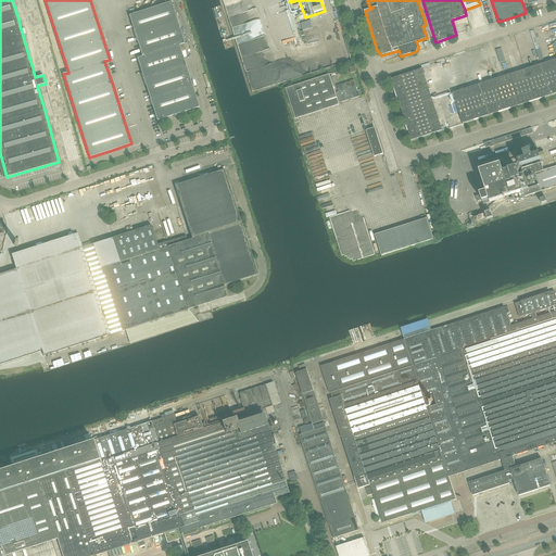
[(199,108),(192,86),(179,46),(185,43),(171,2),(129,15),(142,57),(137,58),(158,121),(199,108)]
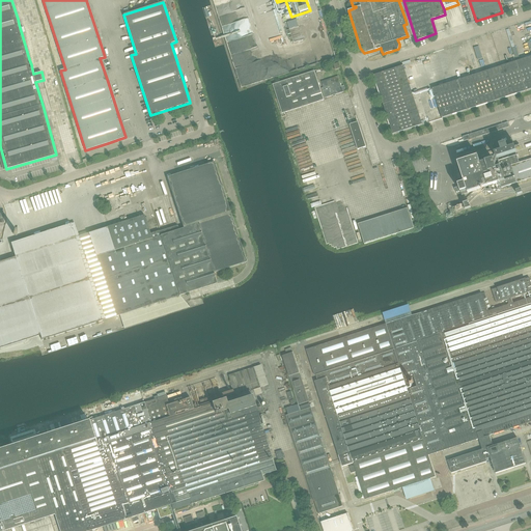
[(258,62),(256,50),(244,53),(244,57),(234,59),(235,66),(258,62)]
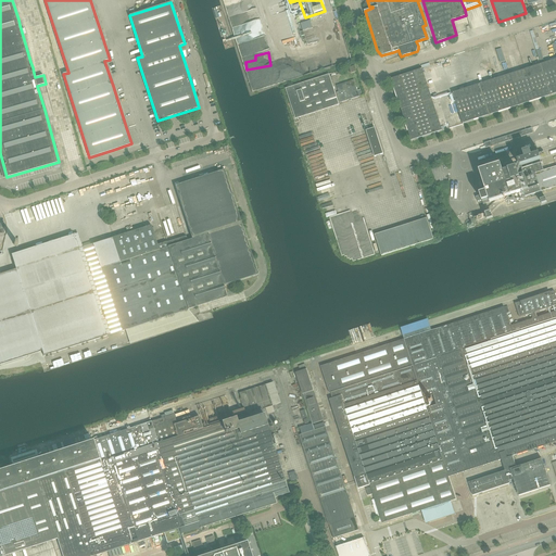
[(539,99),(550,96),(555,92),(555,87),(547,62),(540,64),(529,67),(539,99)]
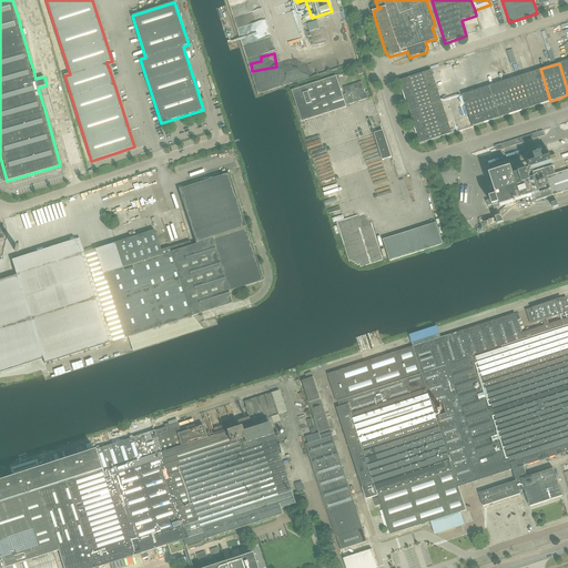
[(531,107),(547,102),(550,101),(540,69),(536,71),(520,75),(531,107)]
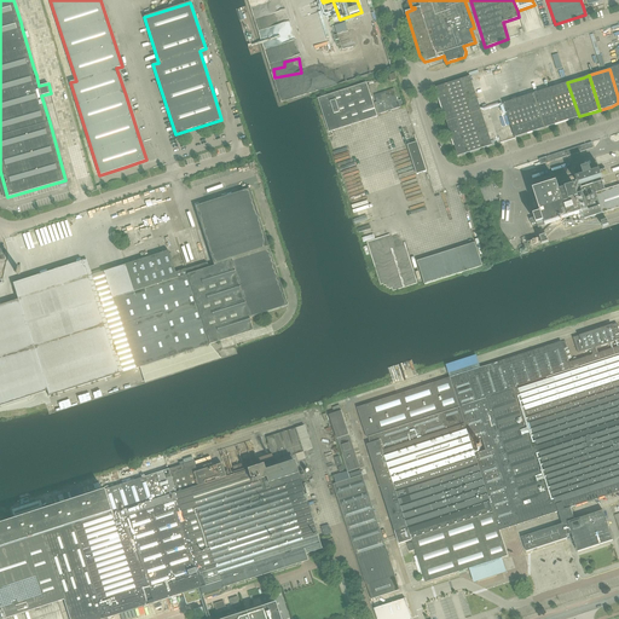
[(469,76),(435,87),(441,105),(475,94),(470,76),(469,76)]
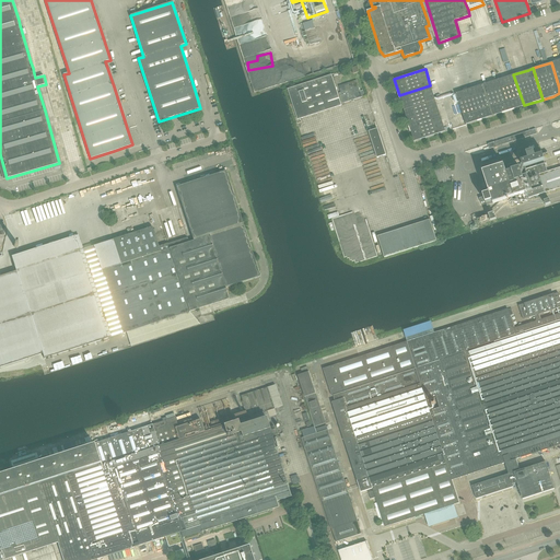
[(298,120),(341,106),(331,74),(288,90),(298,120)]
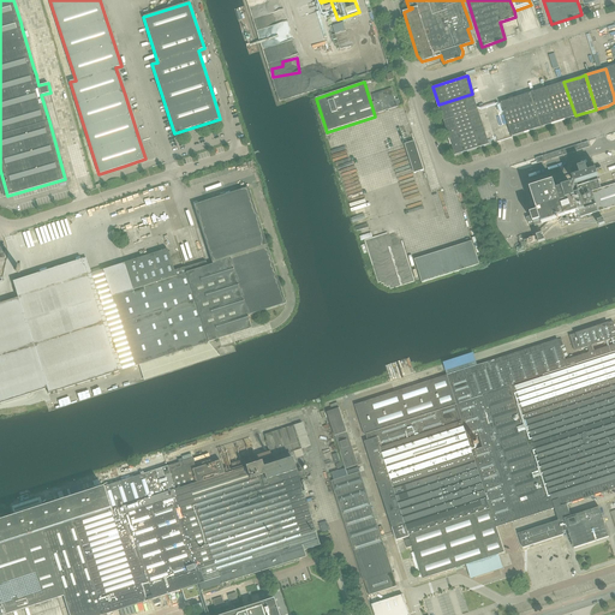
[(554,123),(566,119),(575,115),(563,82),(547,88),(543,89),(554,123)]
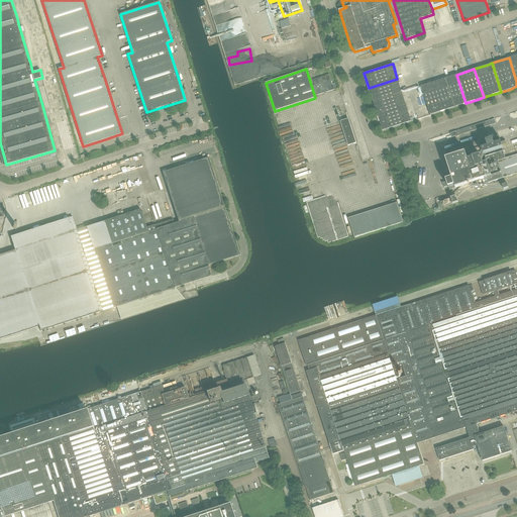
[(316,96),(317,95),(337,89),(335,83),(332,84),(329,74),(313,80),(314,86),(313,86),(316,96)]
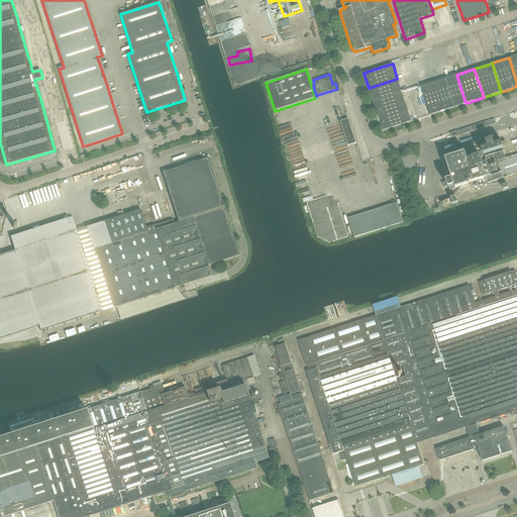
[(448,109),(461,104),(466,103),(456,75),(439,80),(448,109)]
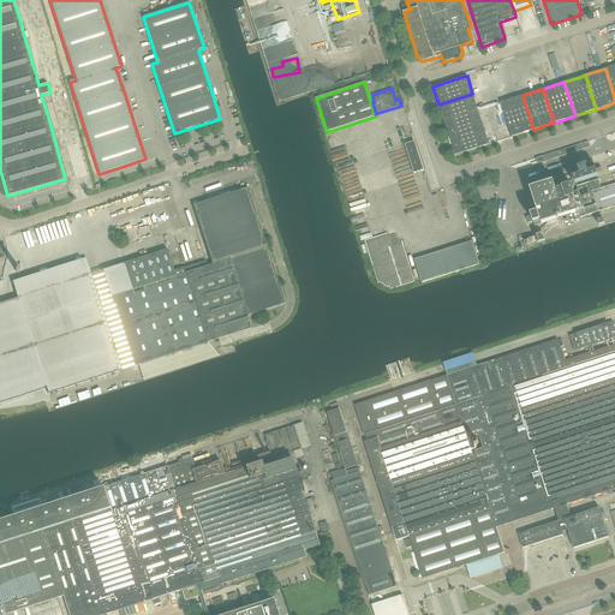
[(439,105),(443,121),(478,111),(472,94),(439,105)]
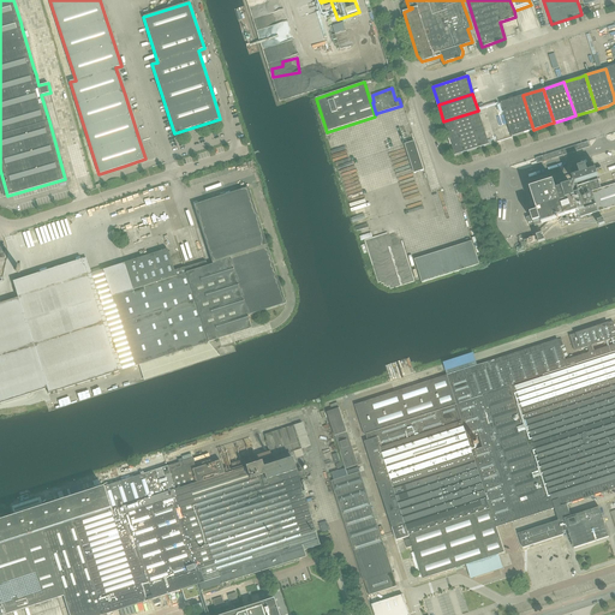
[(512,137),(520,133),(533,130),(523,95),(501,102),(512,137)]
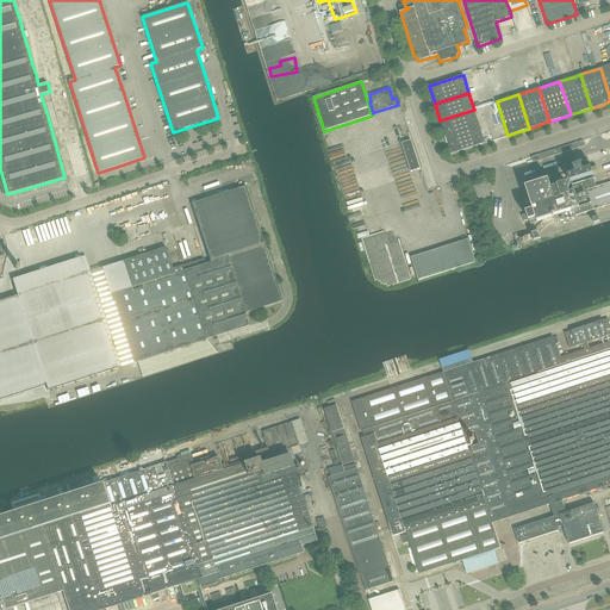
[(479,126),(478,122),(474,110),(440,120),(444,132),(446,137),(479,126)]
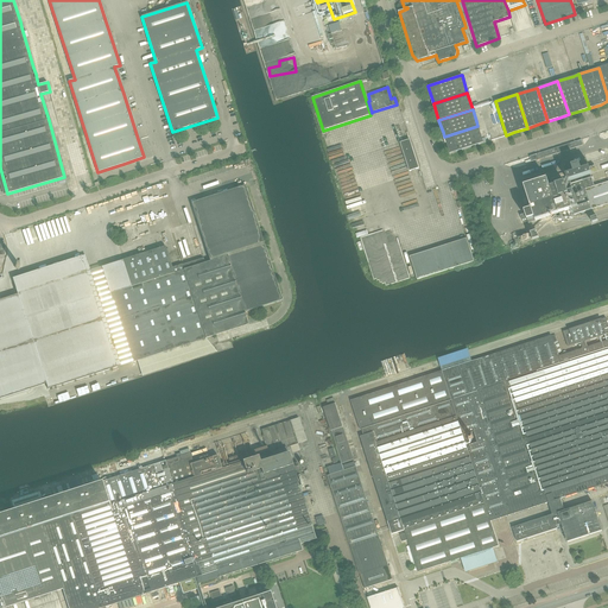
[(449,153),(483,143),(477,126),(444,137),(445,140),(449,153)]
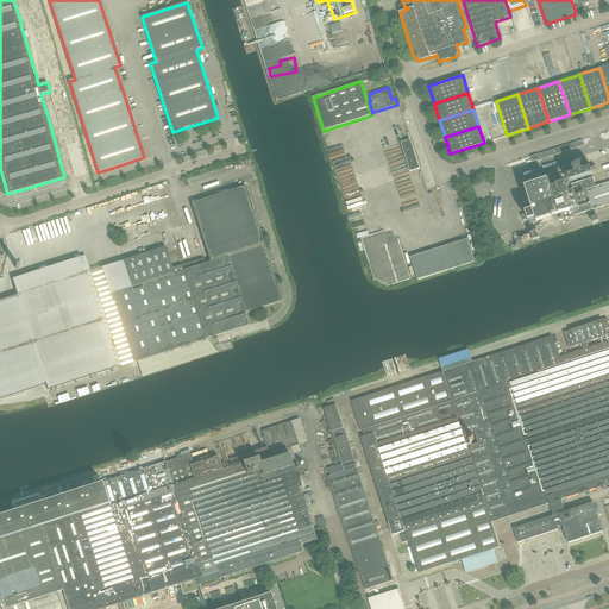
[(529,157),(532,163),(584,146),(583,139),(529,157)]
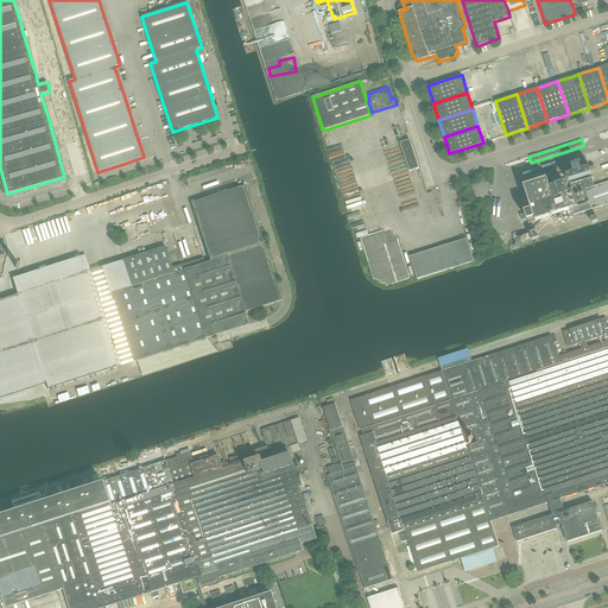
[(410,171),(419,168),(410,140),(400,143),(410,171)]
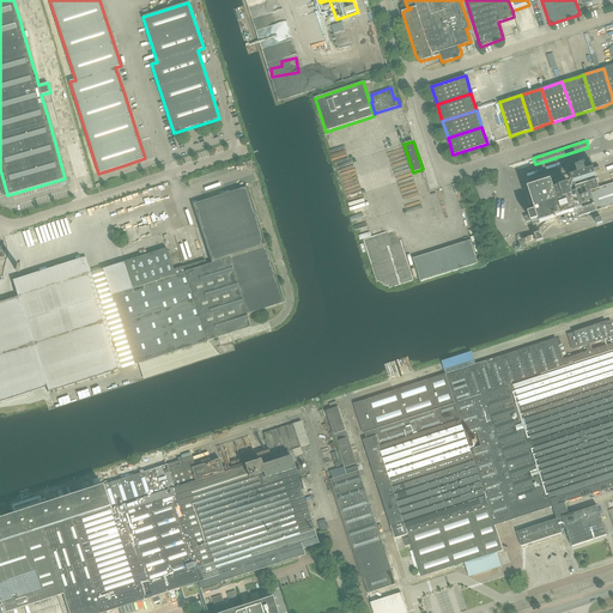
[(574,182),(602,174),(600,168),(595,169),(593,162),(569,170),(574,182)]
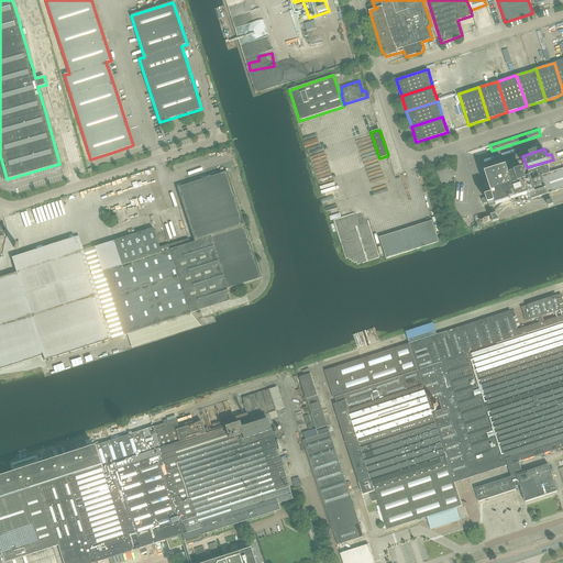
[(548,194),(562,188),(562,167),(551,173),(548,164),(523,172),(522,169),(509,174),(507,166),(496,169),(485,173),(492,191),(486,192),(487,196),(486,196),(487,198),(483,200),(484,205),(488,202),(488,205),(489,207),(507,201),(511,200),(515,199),(528,195),(530,194),(531,199),(538,197),(539,199),(541,198),(541,196),(548,194)]
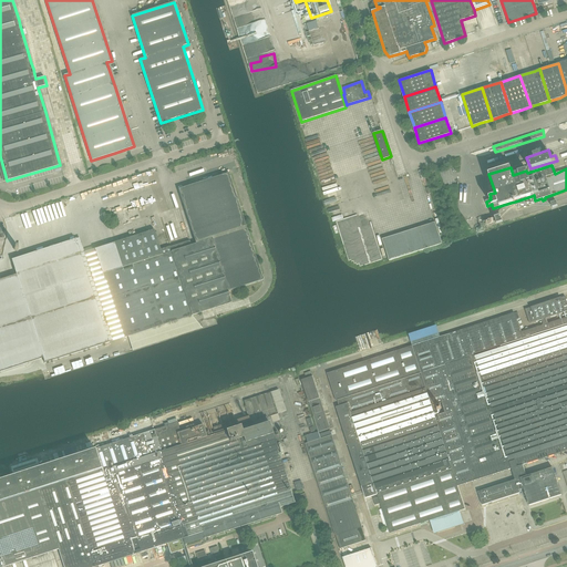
[(189,241),(169,247),(192,316),(208,310),(232,302),(228,291),(263,280),(229,174),(178,189),(196,244),(191,245),(189,241)]
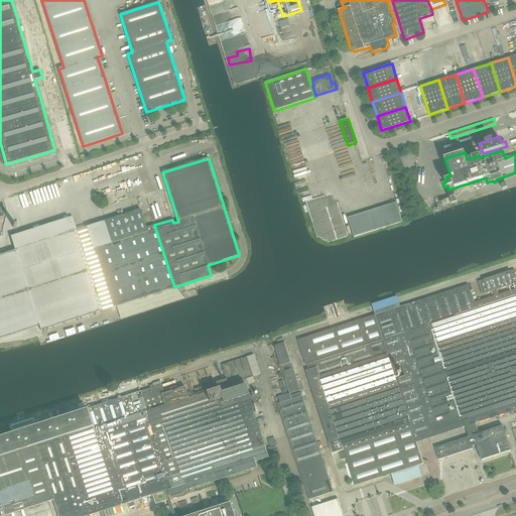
[(52,244),(53,247),(59,245),(54,228),(47,231),(50,237),(46,239),(48,245),(52,244)]
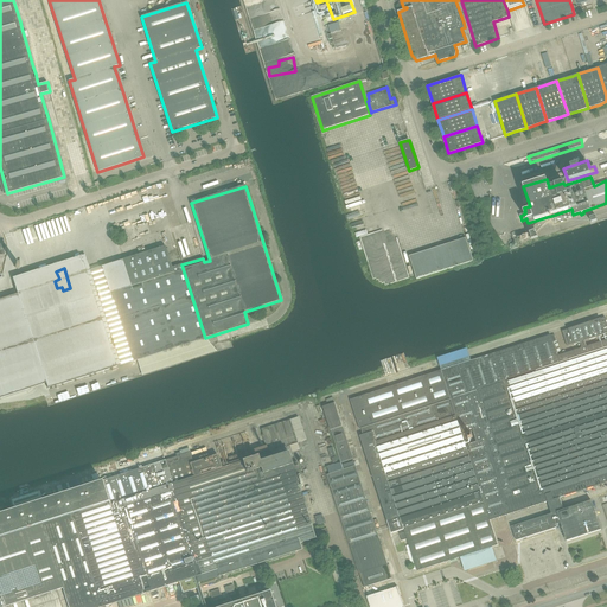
[(17,294),(0,299),(0,397),(45,383),(17,294)]
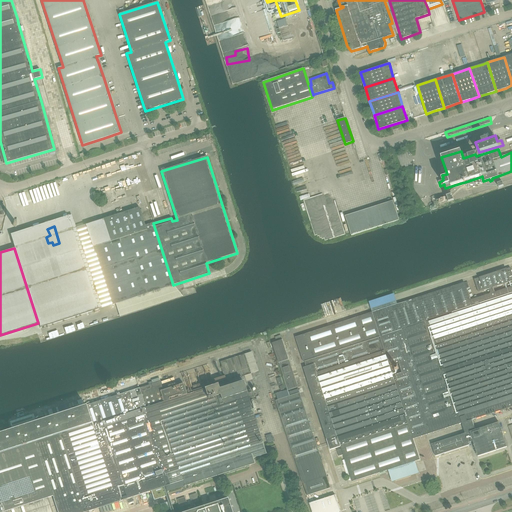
[(464,282),(422,296),(398,304),(377,311),(372,313),(295,337),(303,362),(305,361),(307,367),(304,368),(314,400),(331,450),(336,448),(341,447),(341,449),(337,450),(338,456),(343,455),(352,481),(379,473),(388,470),(415,461),(420,459),(413,439),(417,437),(434,432),(462,423),(464,431),(465,433),(432,444),(435,456),(469,445),(468,443),(473,441),(478,456),(507,447),(499,422),(475,430),(472,419),(474,419),(504,409),(511,406),(511,286),(494,292),(492,288),(511,281),(511,273),(510,268),(507,269),(479,277),(474,279),(478,292),(489,289),(491,294),(470,300),(469,297),(472,296),(467,282),(465,282),(464,282)]
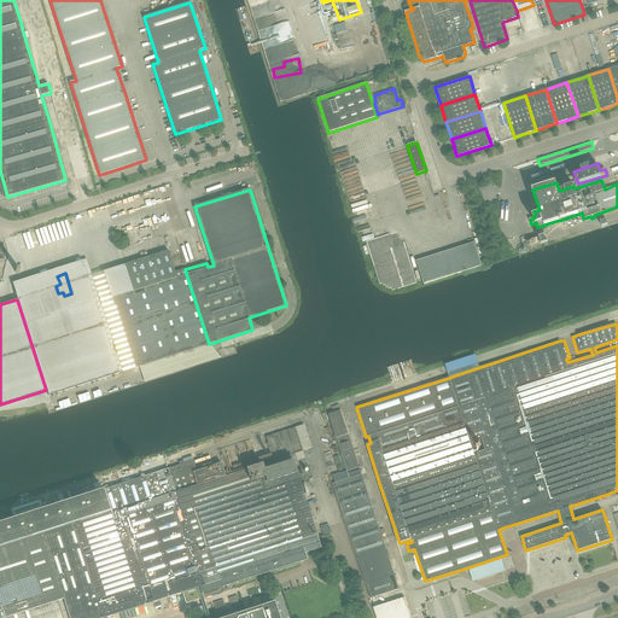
[(100,330),(83,332),(85,339),(101,337),(100,330)]
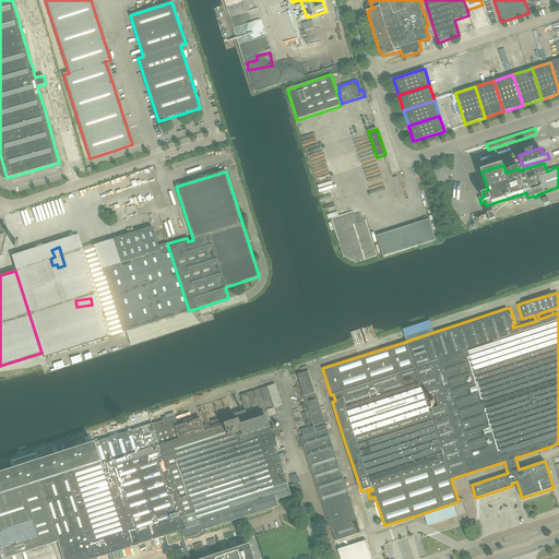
[(316,392),(313,388),(308,371),(297,375),(305,396),(316,392)]
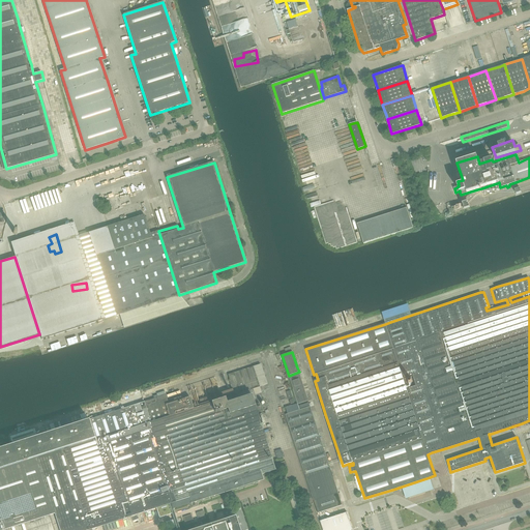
[(255,406),(249,390),(267,384),(261,364),(228,375),(233,389),(221,392),(223,399),(211,403),(210,398),(207,399),(207,396),(199,400),(200,403),(205,402),(206,404),(193,408),(189,398),(184,399),(169,404),(166,394),(144,402),(108,413),(0,448),(0,529),(55,513),(59,529),(69,529),(88,525),(89,529),(156,508),(159,518),(174,512),(173,509),(246,486),(263,480),(261,474),(275,470),(255,406)]
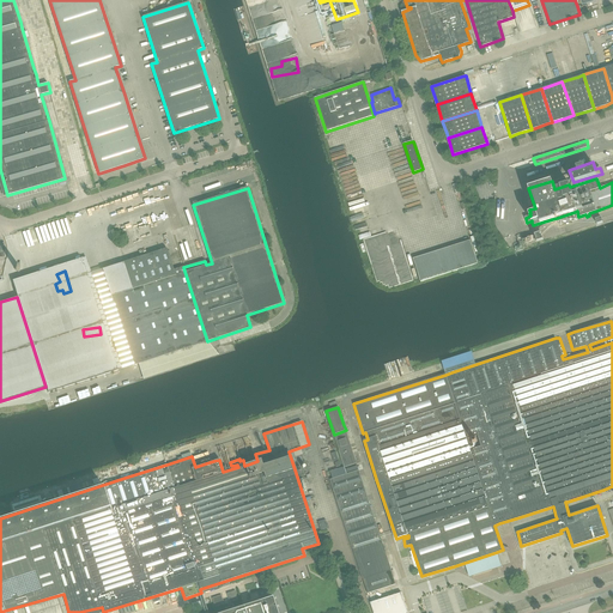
[(345,467),(357,463),(346,431),(334,435),(345,467)]
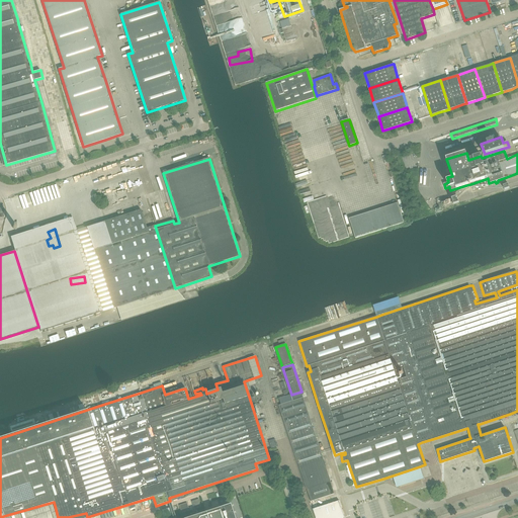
[(335,494),(304,399),(301,394),(291,397),(290,395),(279,399),(281,405),(279,405),(308,492),(311,502),(335,494)]
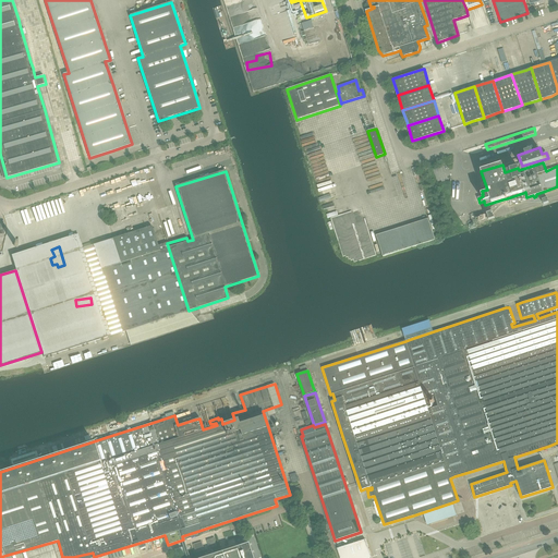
[(209,549),(217,547),(214,537),(206,540),(209,549)]
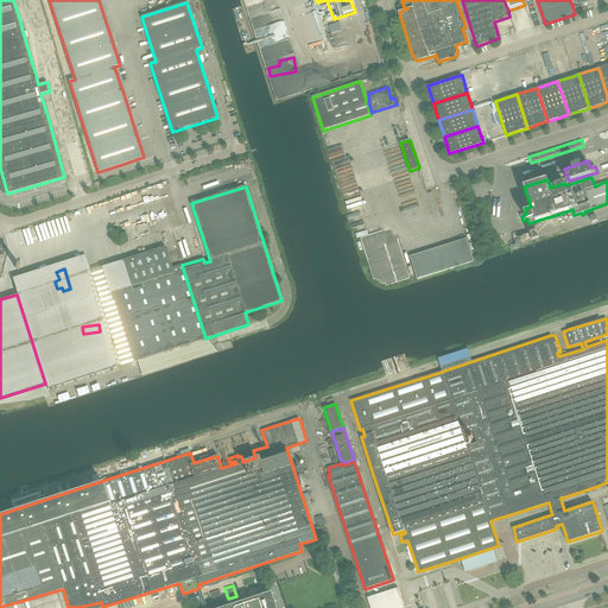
[(371,607),(404,607),(398,588),(367,597),(371,607)]
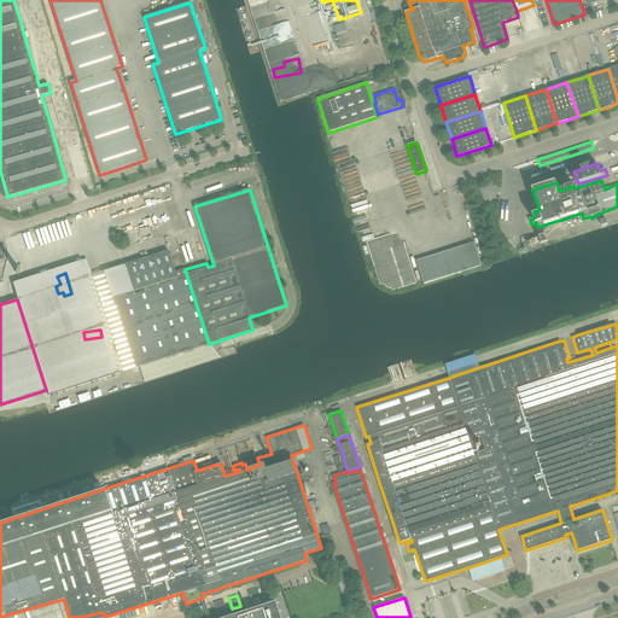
[(226,607),(223,600),(214,604),(216,611),(226,607)]
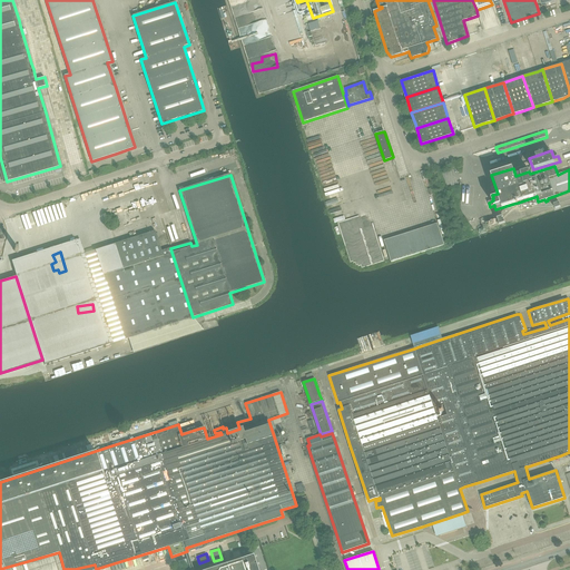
[(205,569),(257,569),(253,554),(205,569)]
